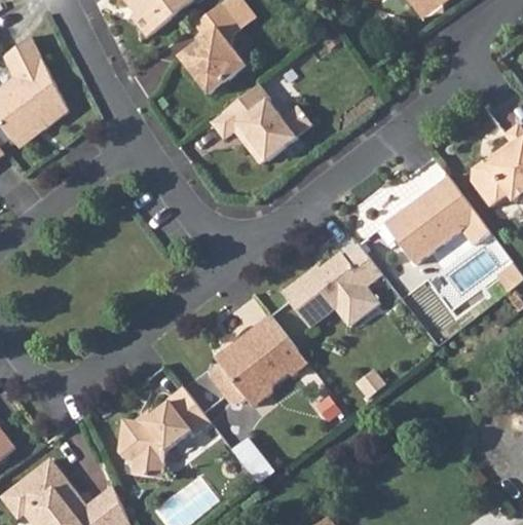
[(135,0),(138,2),(127,9),(143,31),(183,0),(135,0)]
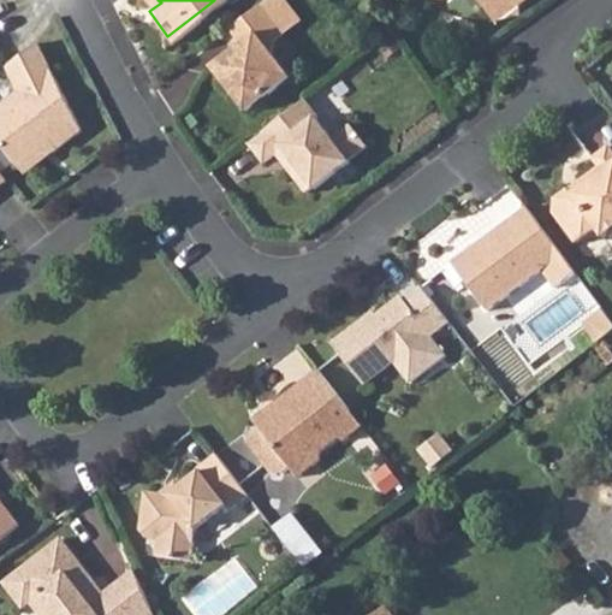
[(260,0),(226,24),(241,43),(212,65),(244,110),(287,76),(272,54),(273,40),(301,21),(285,0),(260,0)]
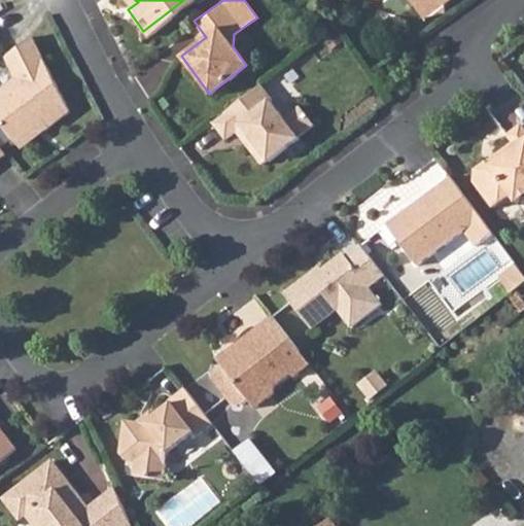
[(431,0),(428,2),(422,1),(415,6),(424,18),(448,0),(431,0)]
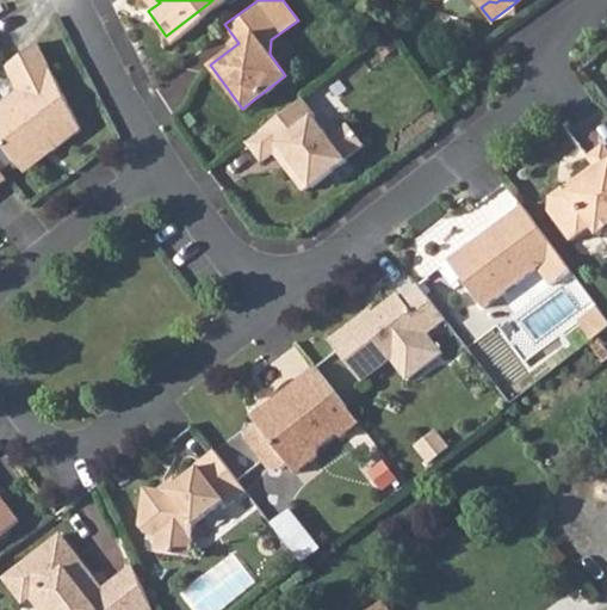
[(0,140),(17,161),(36,145),(30,137),(37,131),(51,149),(80,127),(37,39),(4,66),(17,90),(0,103),(0,140)]
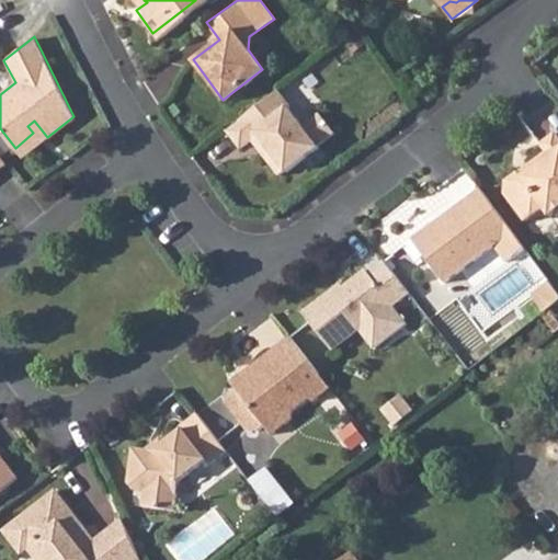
[(225,130),(238,147),(249,139),(255,135),(264,147),(259,151),(276,175),(332,132),(317,113),(299,126),(286,106),(287,104),(276,91),(225,130)]
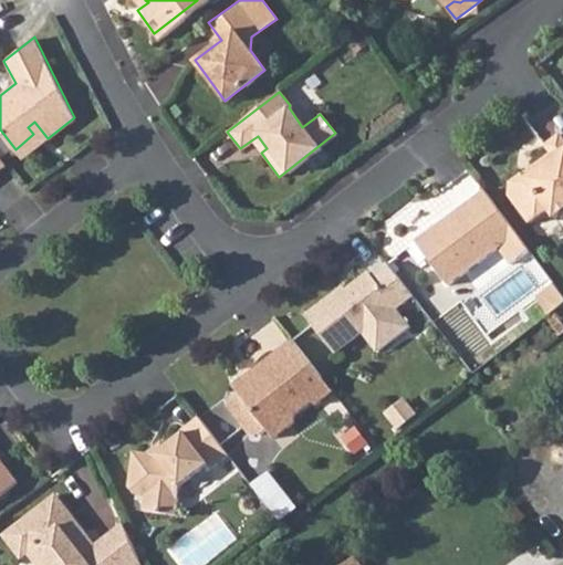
[(16,149),(21,158),(48,138),(34,122),(28,127),(33,134),(16,149)]
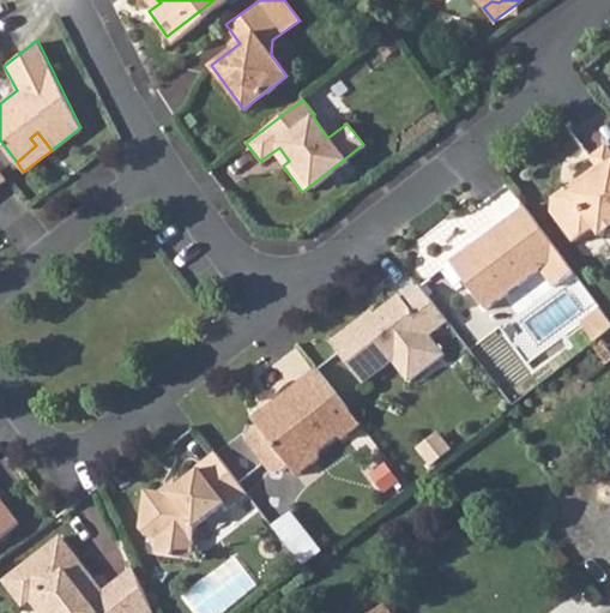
[(609,149),(607,145),(591,157),(597,166),(554,198),(553,212),(574,242),(595,227),(602,236),(609,229),(609,149)]
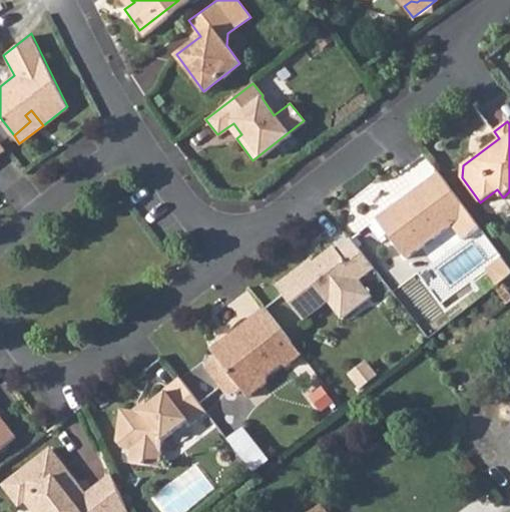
[(227,127),(236,138),(241,134),(233,123),(227,127)]
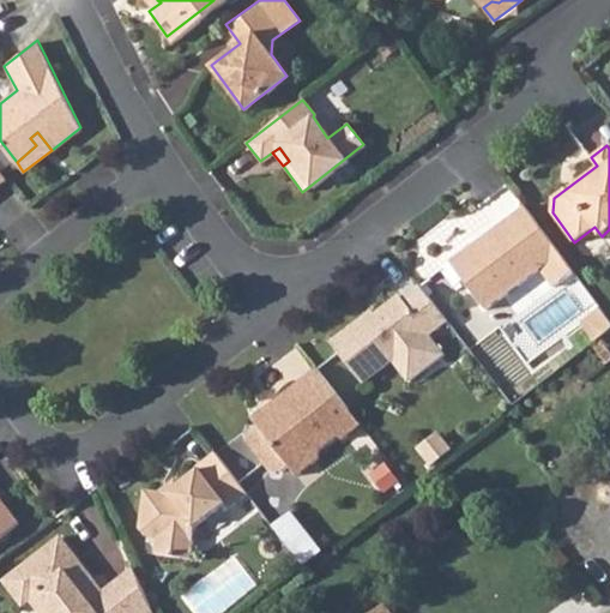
[(496,221),(521,204),(512,190),(459,227),(467,238),(495,218),(496,221)]
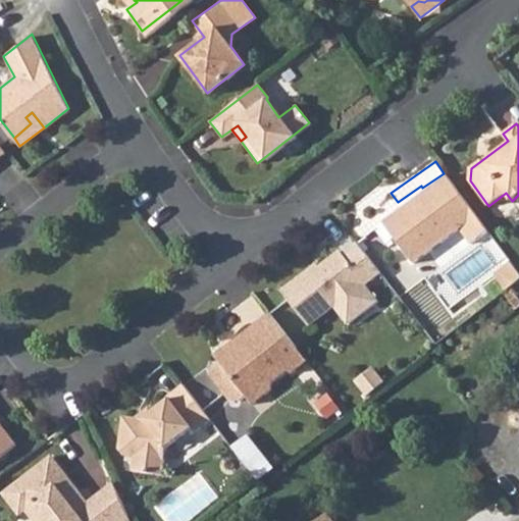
[(445,173),(380,220),(410,262),(457,228),(475,214),(445,173)]
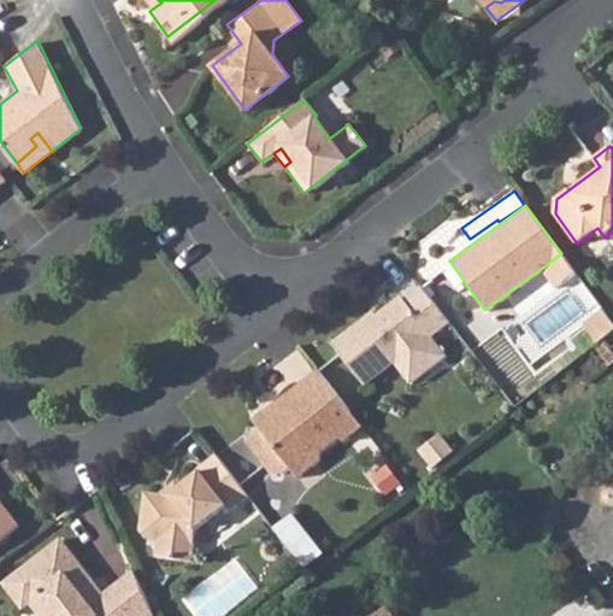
[(540,270),(550,286),(573,270),(561,253),(540,270)]
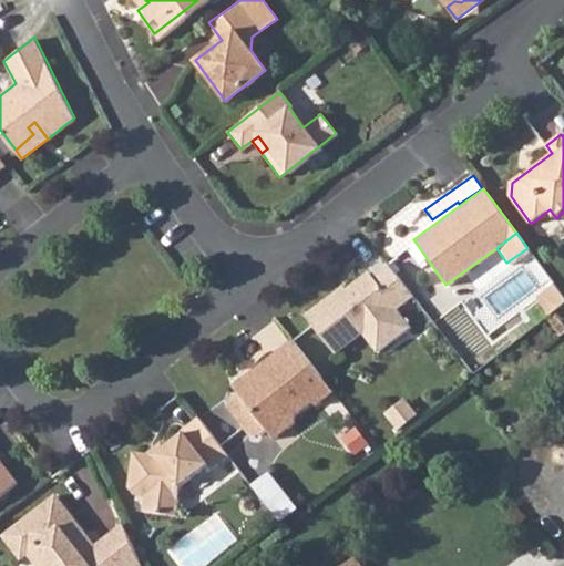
[(410,295),(385,263),(369,275),(366,271),(335,296),(330,291),(303,312),(330,350),(358,329),(373,350),(407,325),(393,308),(410,295)]
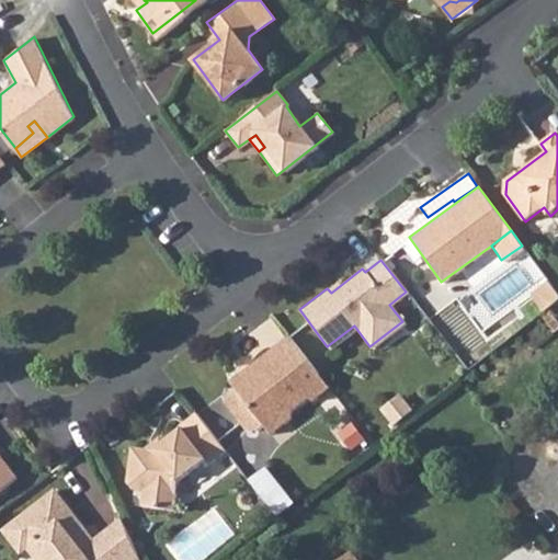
[(527,293),(539,309),(557,296),(557,295),(546,280),(527,293)]
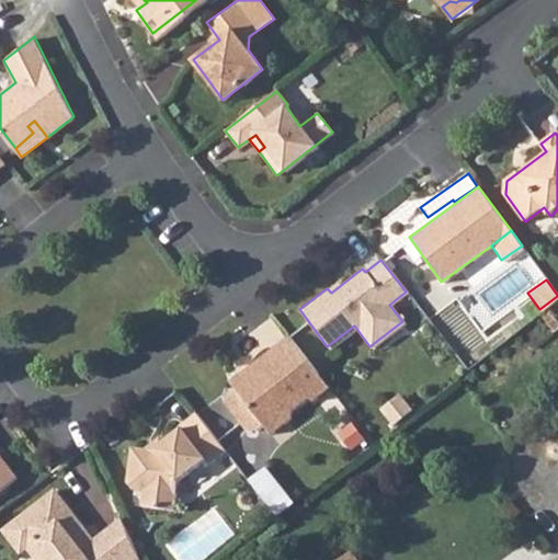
[(536,312),(538,316),(545,309),(557,299),(557,296),(539,309),(536,312)]
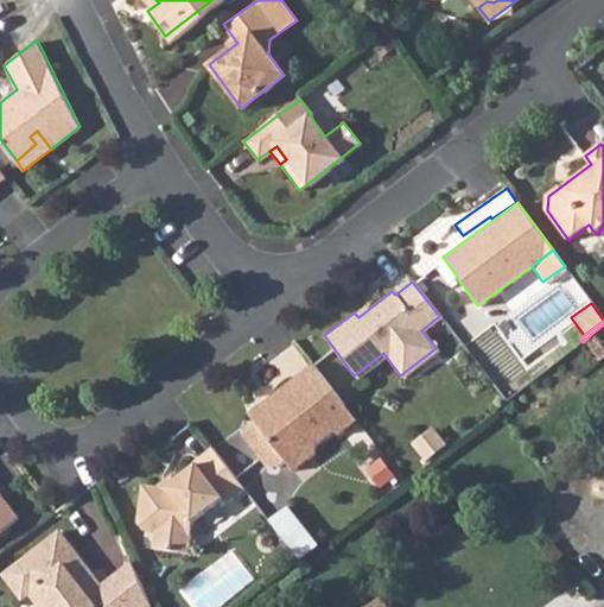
[(583,342),(596,360),(603,354),(603,353),(590,335),(583,342)]
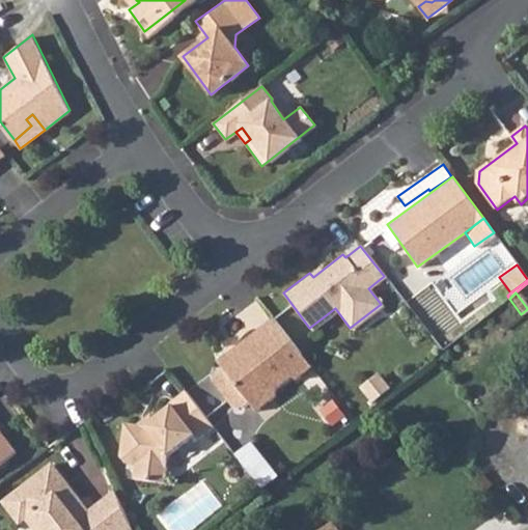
[(273,318),(235,346),(232,358),(221,366),(223,368),(210,378),(229,403),(243,406),(248,401),(254,410),(272,395),(273,388),(289,375),(293,380),(310,367),(273,318)]
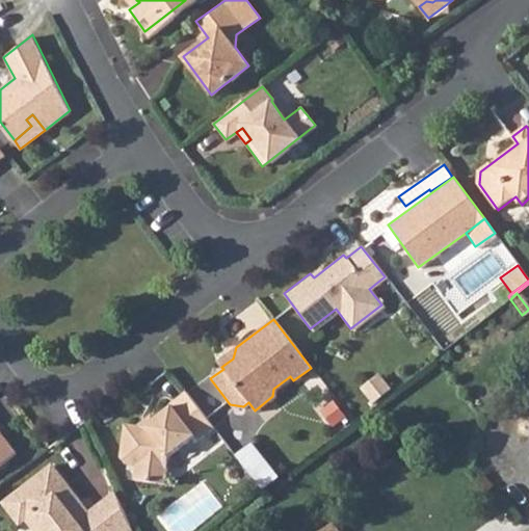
[(184,390),(167,402),(169,404),(144,424),(140,418),(134,424),(123,421),(116,454),(121,459),(134,461),(131,476),(162,482),(167,455),(192,435),(196,440),(212,427),(184,390)]
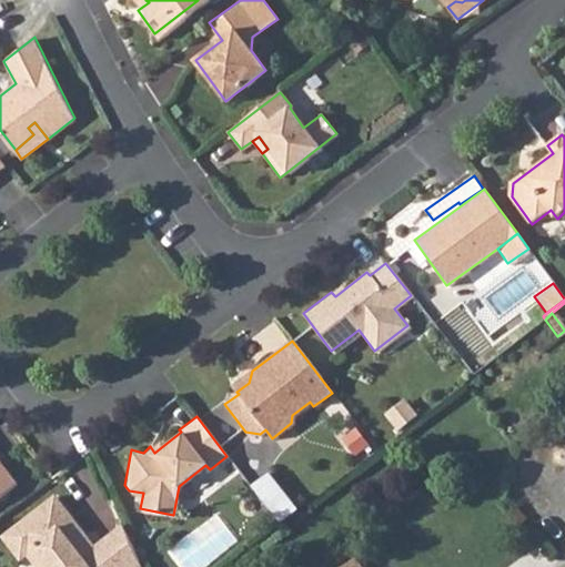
[(0,494),(14,484),(0,465),(0,494)]
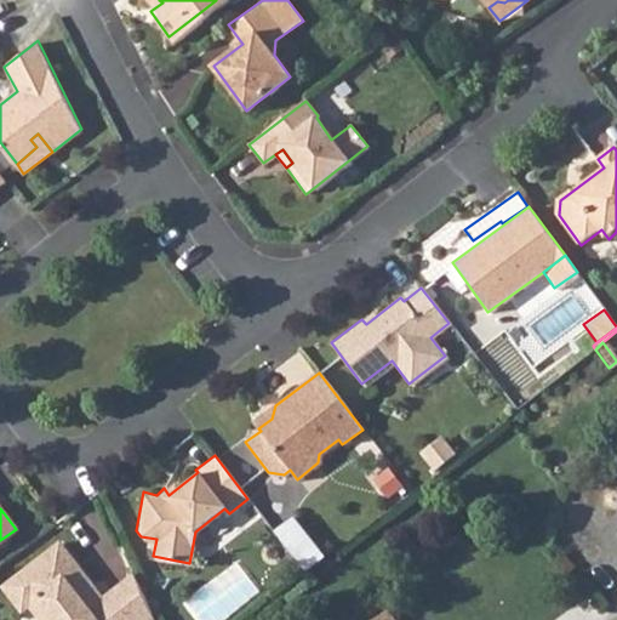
[(276,529),(309,568),(326,553),(293,515),(276,529)]
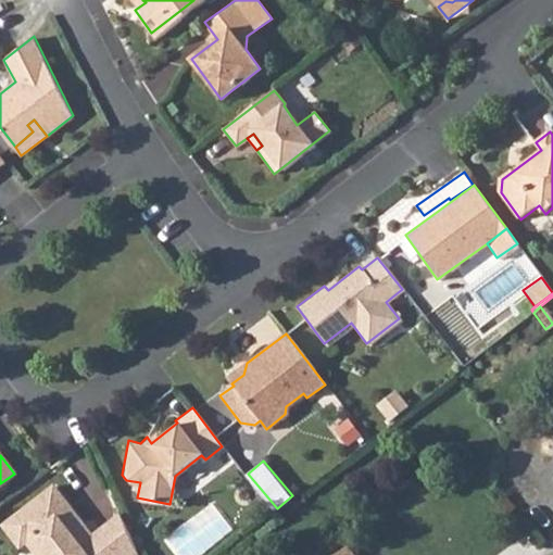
[(9,520),(26,544),(35,554),(136,554),(137,554),(118,514),(91,534),(52,486),(9,520)]
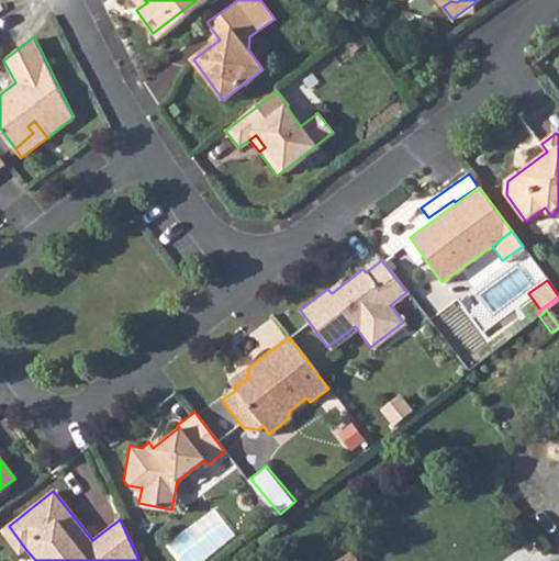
[(9,526),(2,530),(20,553),(26,550),(9,526)]
